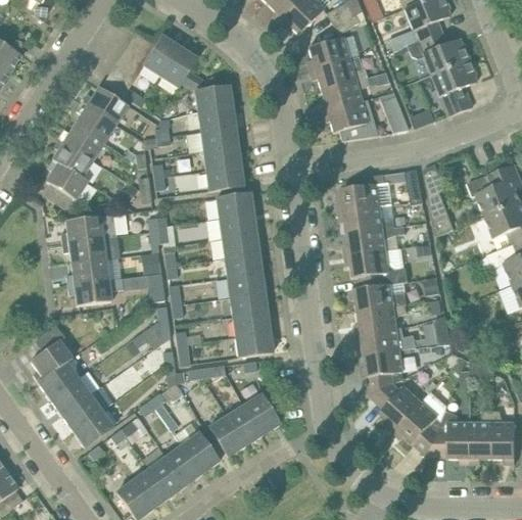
[(36,0),(39,2),(32,13),(44,20),(57,0),(36,0)]
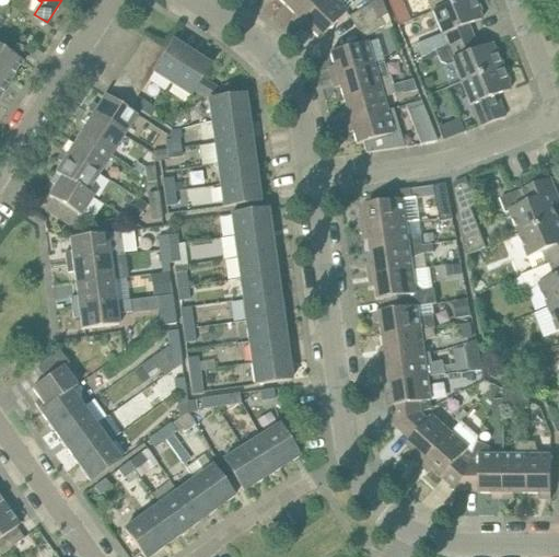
[(290,0),(287,3),(295,12),(291,15),(299,23),(322,0),(290,0)]
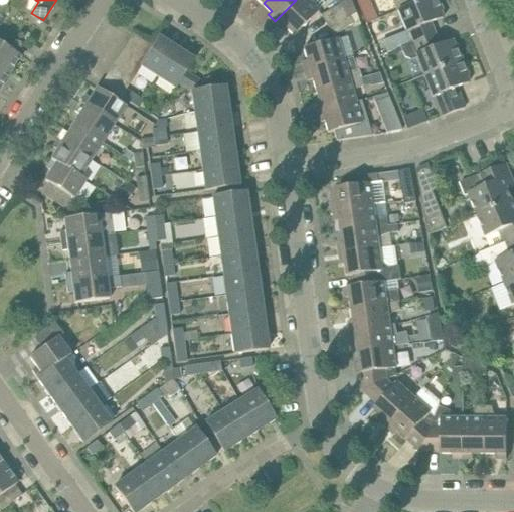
[(296,0),(275,21),(282,28),(286,25),(295,33),(319,8),(311,0),(296,0)]
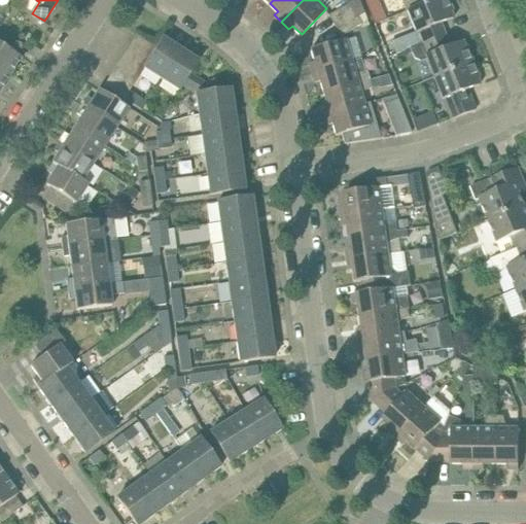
[(350,0),(347,2),(329,12),(336,23),(356,10),(350,0)]
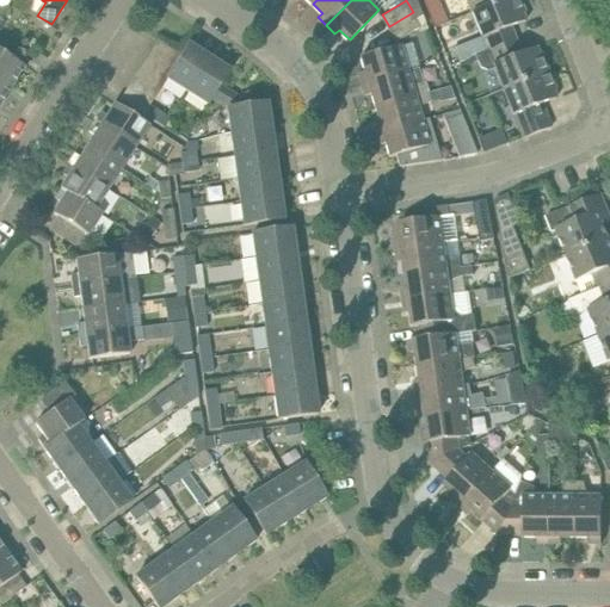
[(406,0),(413,12),(417,17),(424,12),(418,0),(401,0),(402,2),(406,0)]
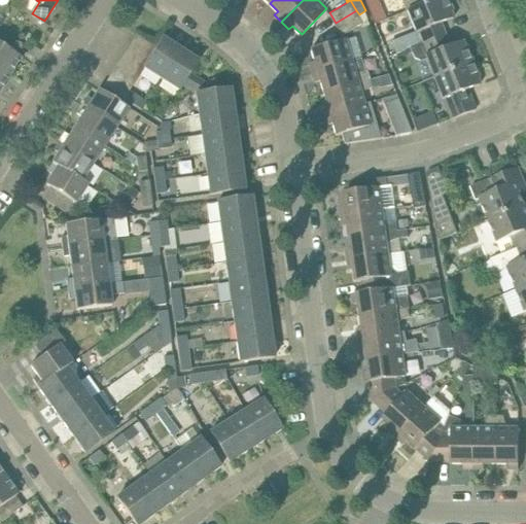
[(367,0),(369,2),(374,15),(384,10),(379,0),(367,0)]
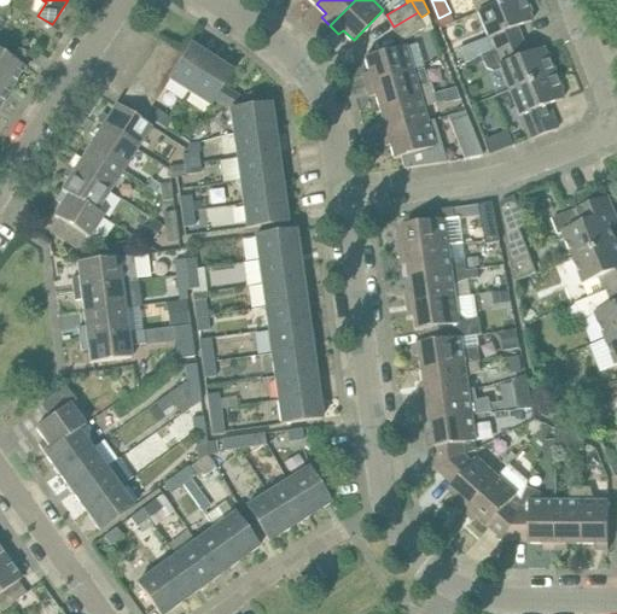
[(475,0),(478,10),(501,0),(475,0)]
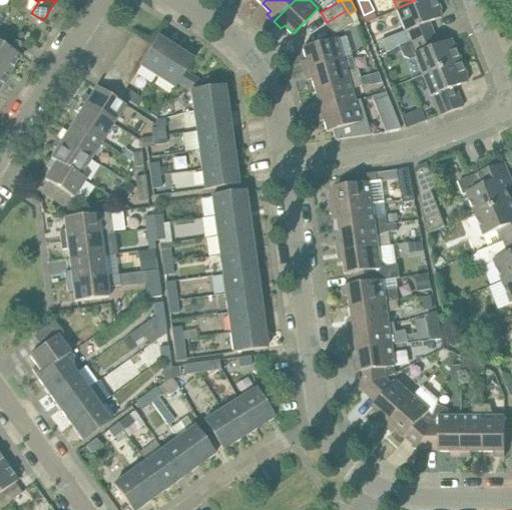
[(416,0),(397,8),(405,28),(410,40),(434,31),(429,20),(442,15),(439,9),(441,8),(437,0),(416,0)]
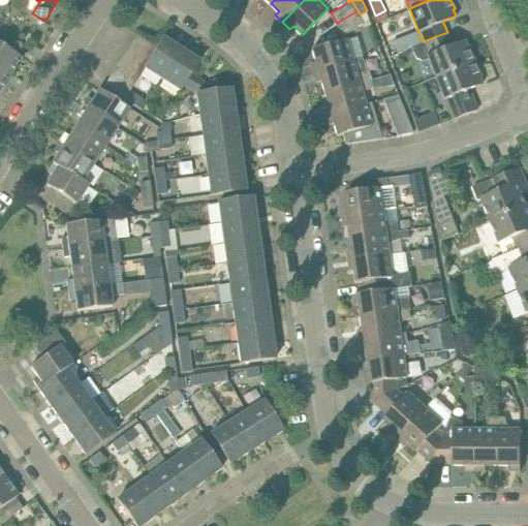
[(361,14),(358,10),(337,23),(343,33),(365,21),(361,14)]
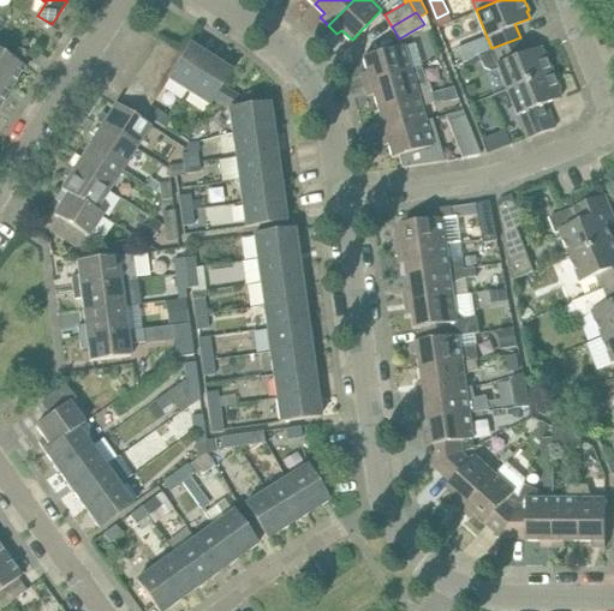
[(160,37),(153,49),(177,65),(184,53),(160,37)]
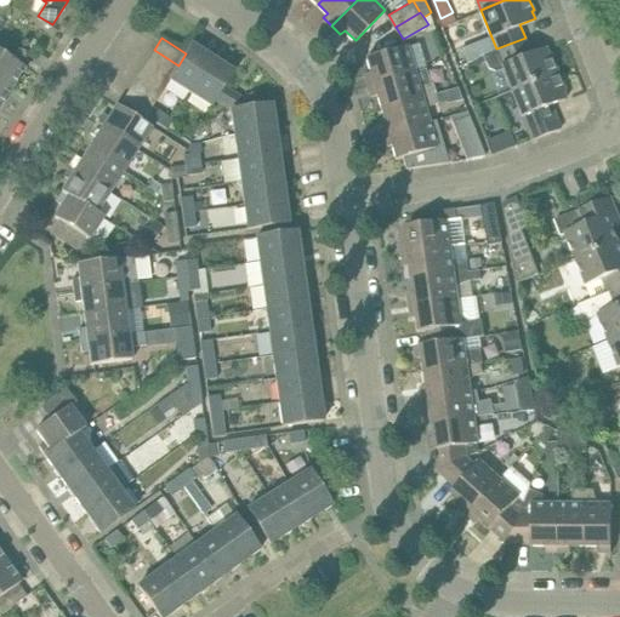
[(530,51),(525,38),(496,49),(484,53),(489,66),(496,69),(504,66),(512,89),(558,70),(551,51),(549,52),(545,45),(530,51)]
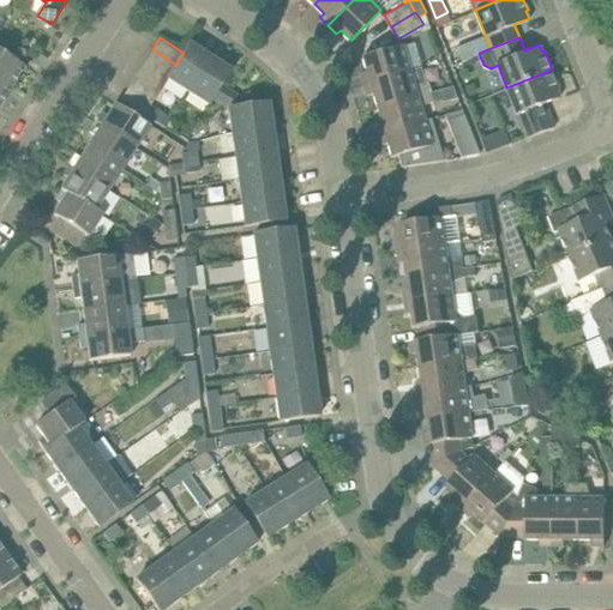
[(184,53),(176,65),(168,76),(188,89),(211,54),(191,42),(184,53)]
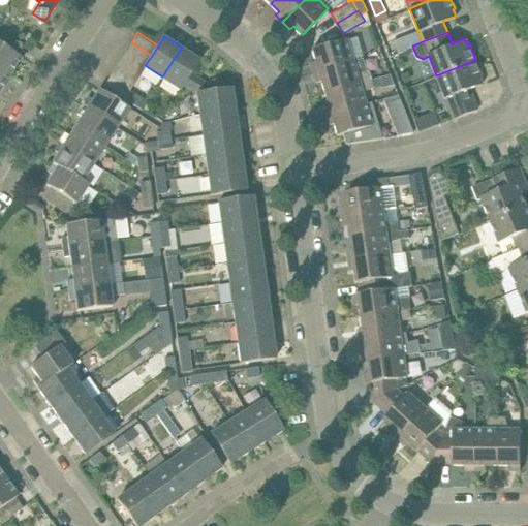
[(311,61),(313,70),(353,59),(347,37),(312,48),(315,59),(311,61)]
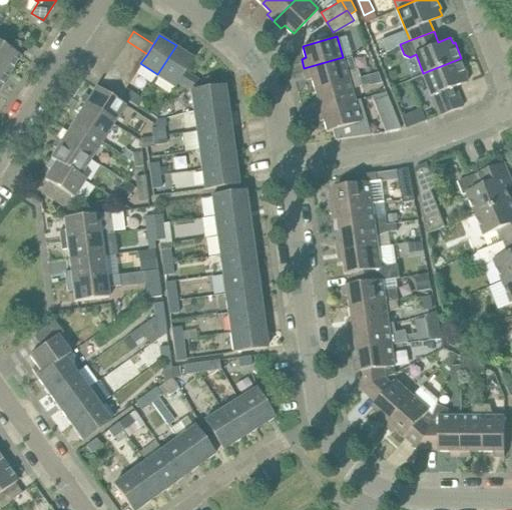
[(0,39),(0,63),(11,70),(21,53),(4,43),(0,39)]
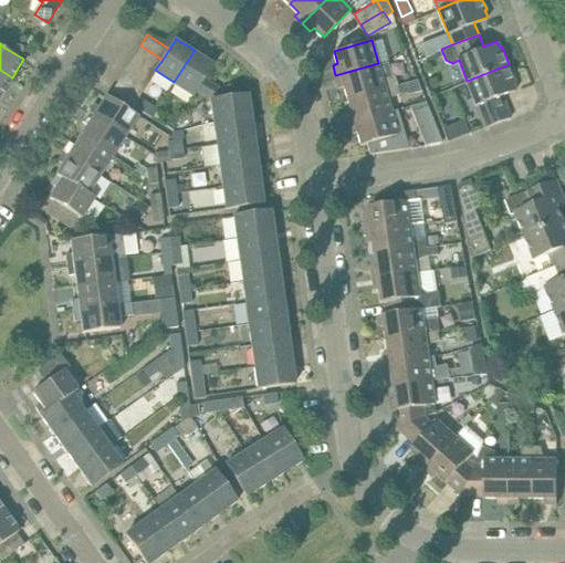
[(133,56),(155,71),(155,70),(163,60),(140,45),(133,56)]
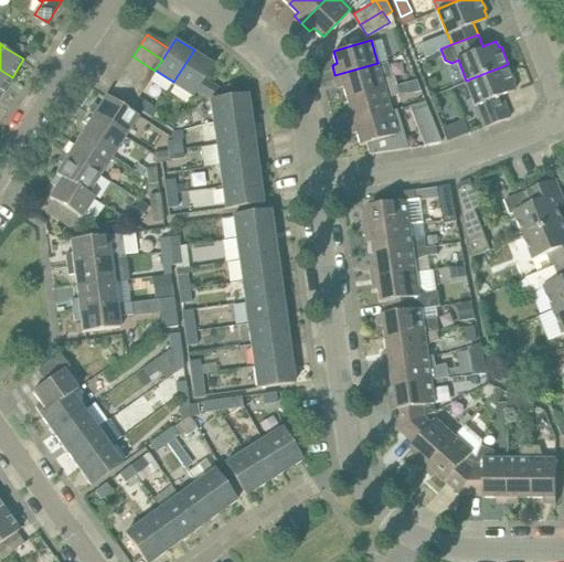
[(197,87),(204,93),(212,81),(204,76),(213,62),(194,50),(173,82),(192,94),(197,87)]
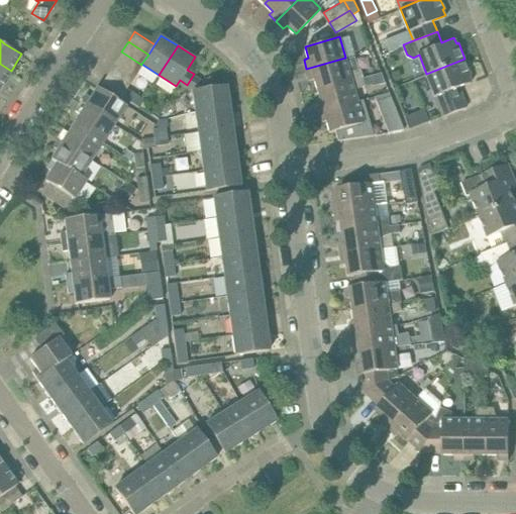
[(121,52),(115,62),(135,75),(141,65),(121,52)]
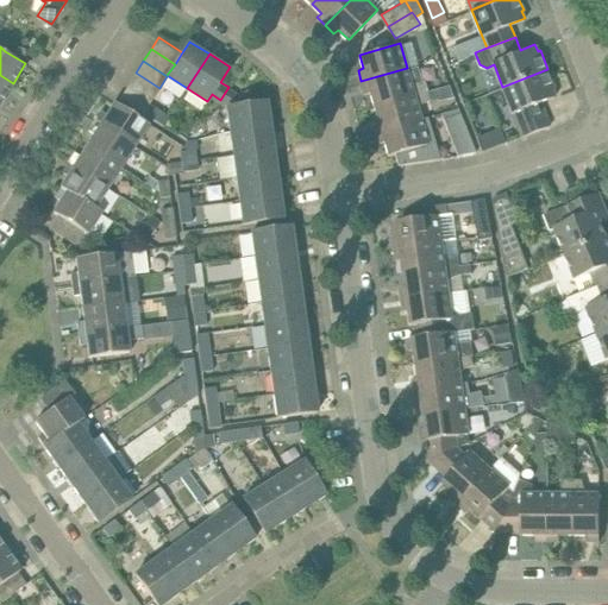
[(374,104),(428,88),(425,80),(411,80),(407,68),(361,81),(364,93),(370,90),(374,104)]
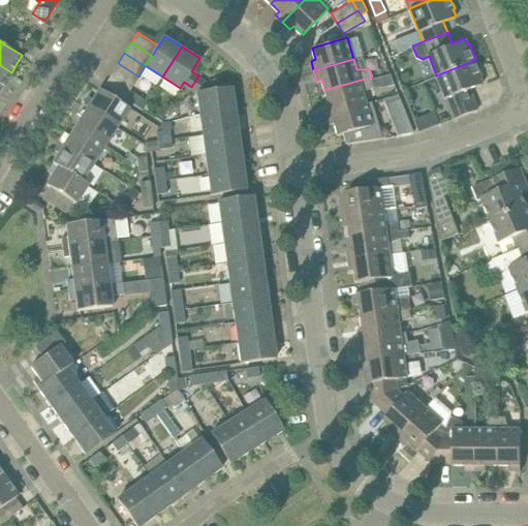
[(482,75),(475,60),(436,75),(449,110),(474,99),(469,87),(482,83),(479,76),(482,75)]
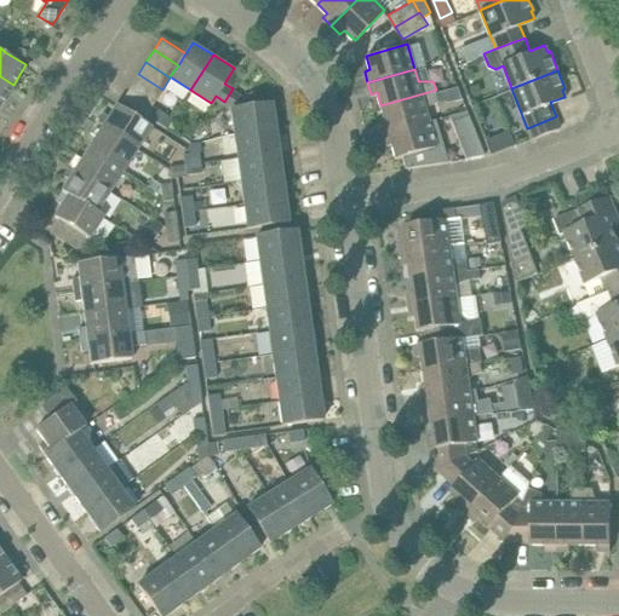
[(130,86),(155,102),(162,90),(138,74),(130,86)]
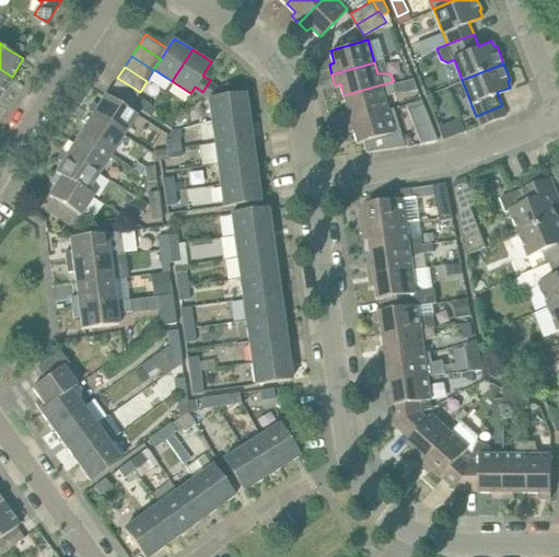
[(0,69),(0,94),(0,95),(12,77),(0,69)]
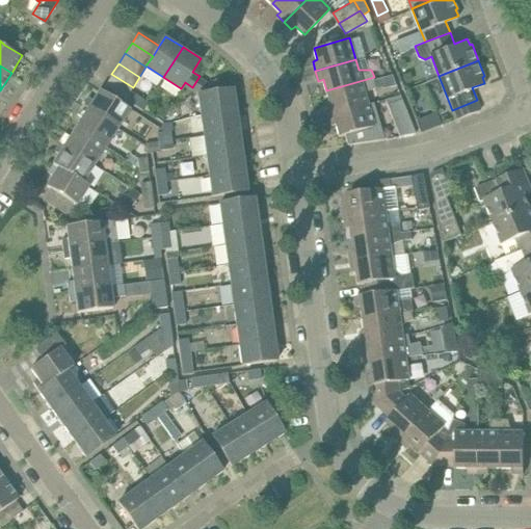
[(133,87),(111,74),(105,83),(126,97),(132,88),(133,87)]
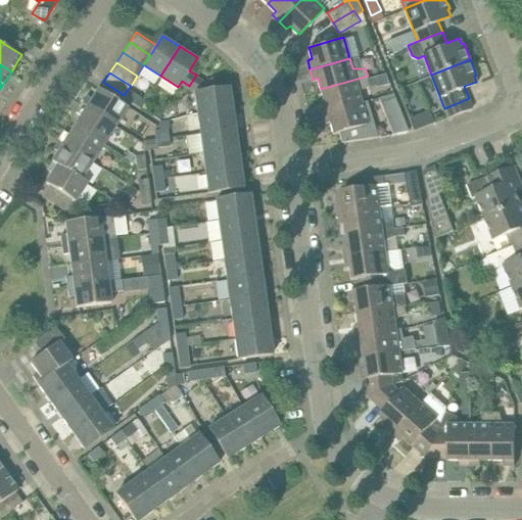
[(375,74),(368,76),(369,80),(370,84),(370,85),(378,82),(375,74)]
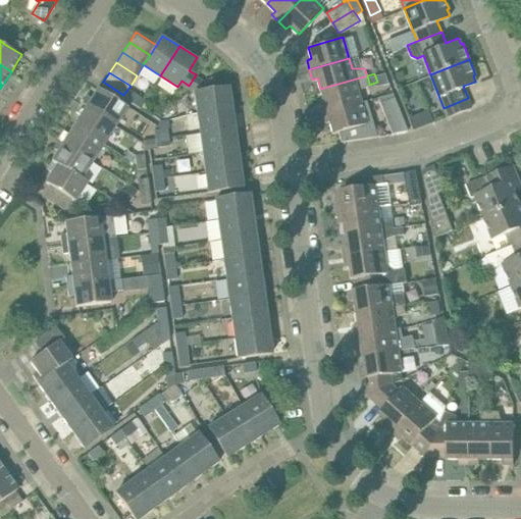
[(198,110),(231,105),(229,86),(215,88),(196,74),(189,86),(196,90),(195,90),(198,110)]
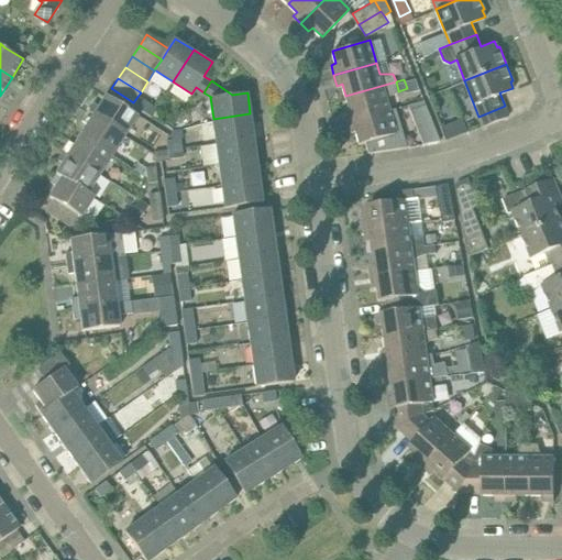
[(348,121),(389,108),(386,97),(398,90),(397,86),(396,81),(345,96),(350,109),(344,110),(348,121)]
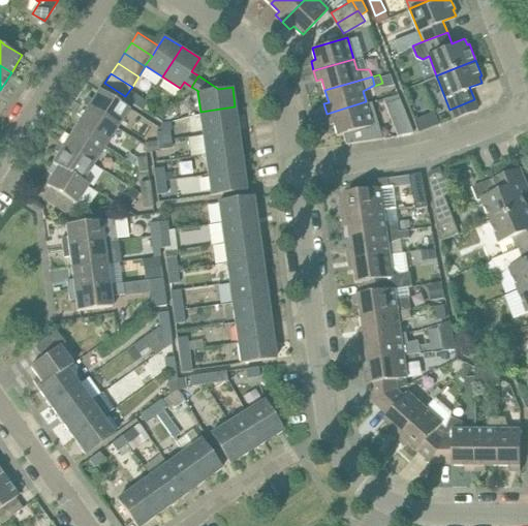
[(88,95),(83,102),(118,125),(130,106),(100,88),(93,98),(88,95)]
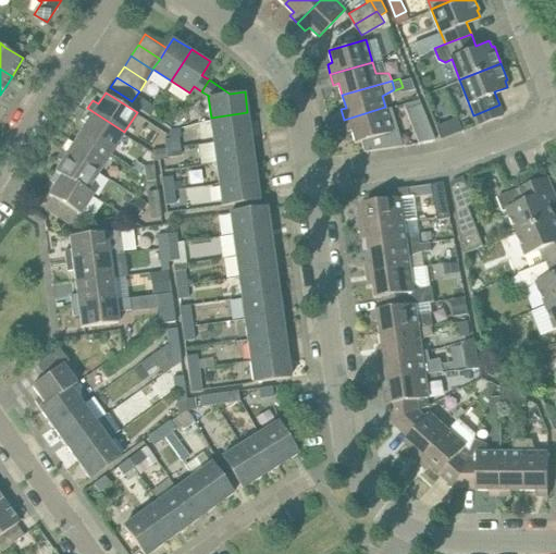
[(138,93),(132,101),(150,113),(156,105),(138,93)]
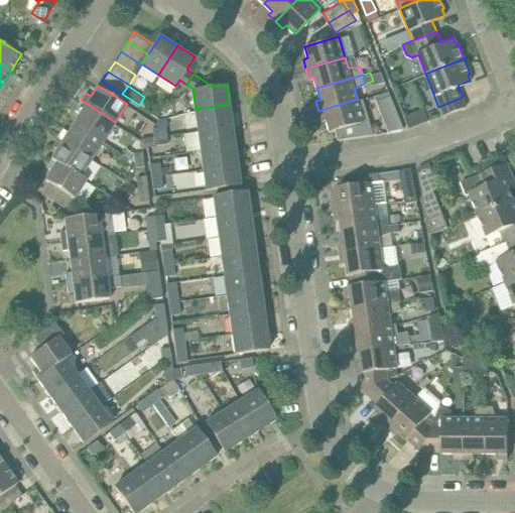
[(392,99),(389,90),(375,96),(387,130),(403,127),(392,99)]
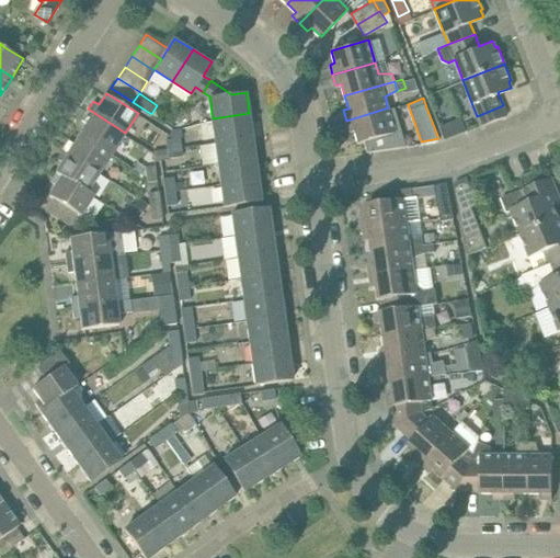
[(369,150),(399,146),(388,107),(346,121),(349,131),(354,129),(358,141),(366,139),(369,150)]
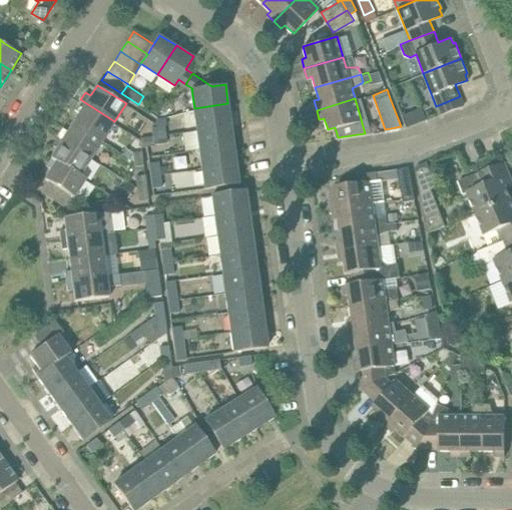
[(103,139),(114,121),(80,99),(75,107),(80,110),(74,120),(103,139)]
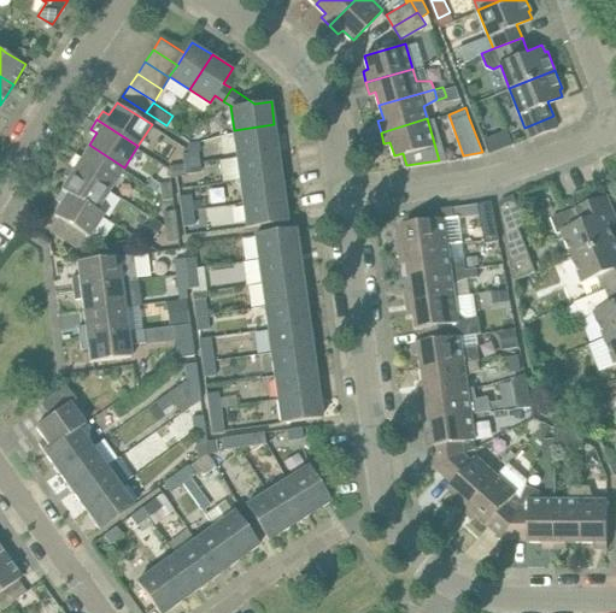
[(236,154),(277,148),(274,124),(234,130),(236,154)]
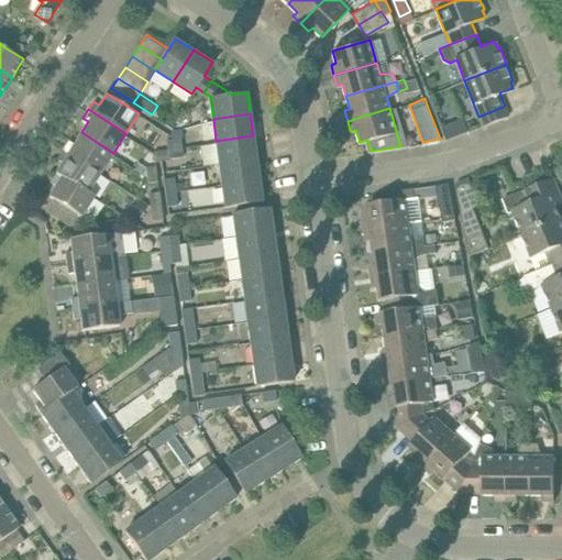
[(101,172),(113,153),(81,132),(75,143),(69,140),(64,147),(101,172)]
